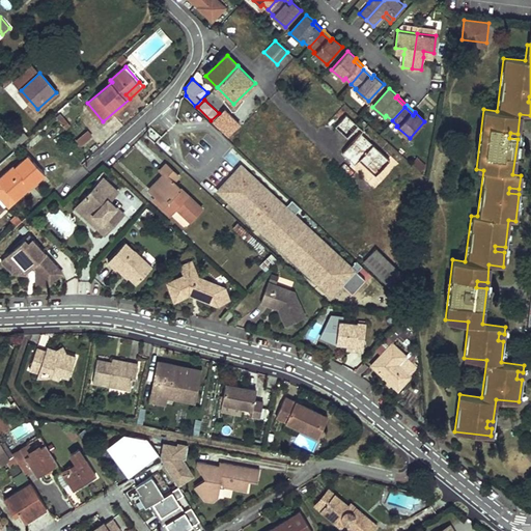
[(224,109),(213,121),(228,136),(239,123),(224,109)]
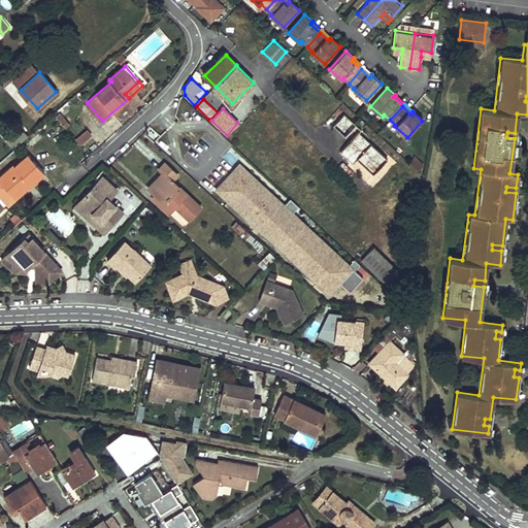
[(344,113),(333,126),(344,136),(355,124),(344,113)]
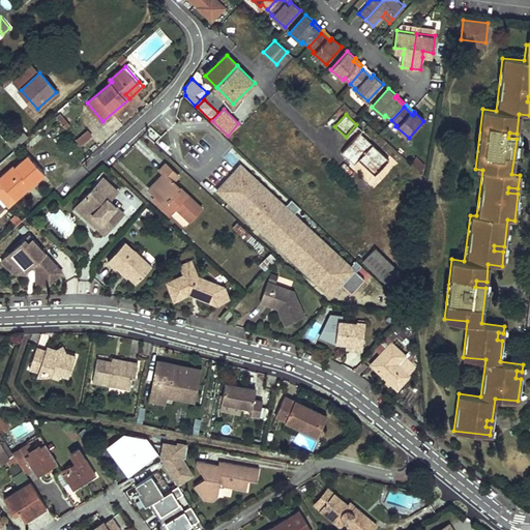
[(62,116),(58,119),(66,128),(70,125),(62,116)]
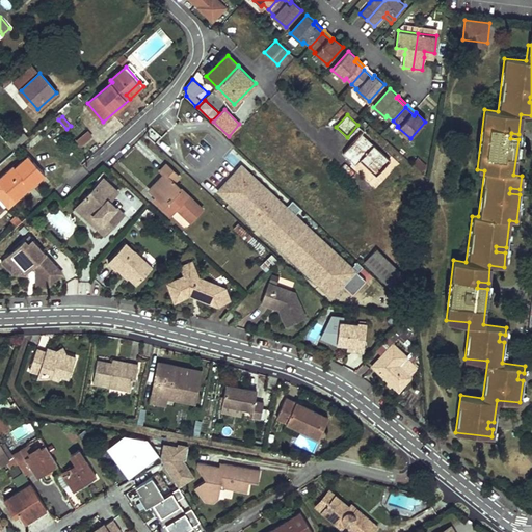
[(365,131),(357,125),(347,137),(353,142),(362,134),(365,131)]
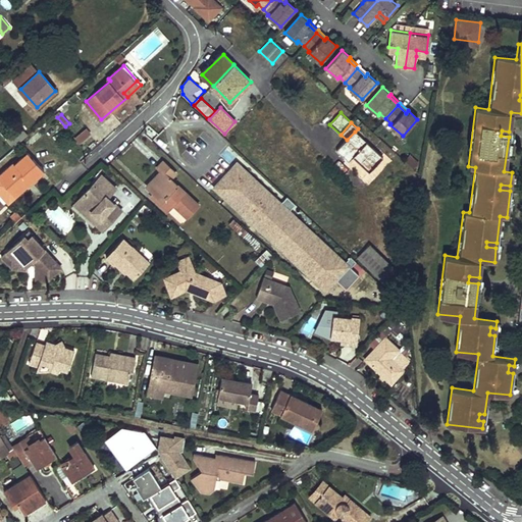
[(80,144),(92,135),(87,127),(74,137),(80,144)]
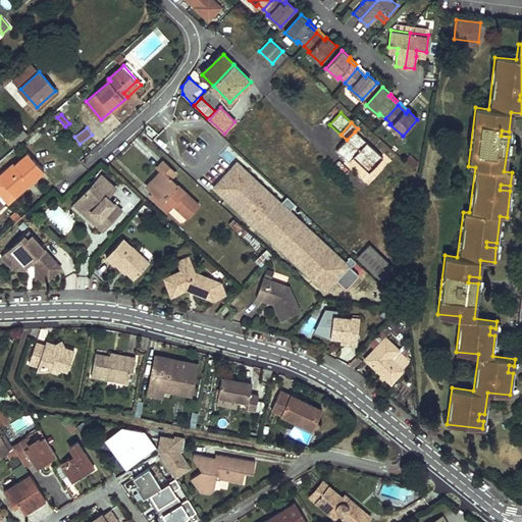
[(355,132),(366,141),(369,139),(358,128),(355,132)]
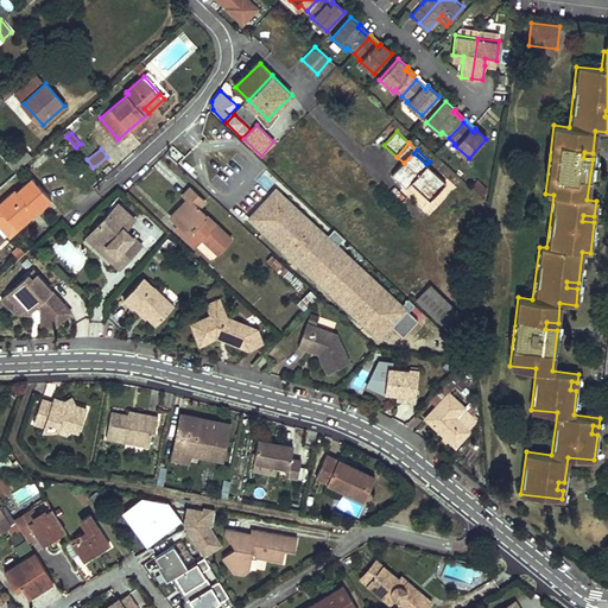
[(404,163),(393,176),(407,189),(411,184),(431,202),(448,184),(426,164),(413,153),(404,163)]
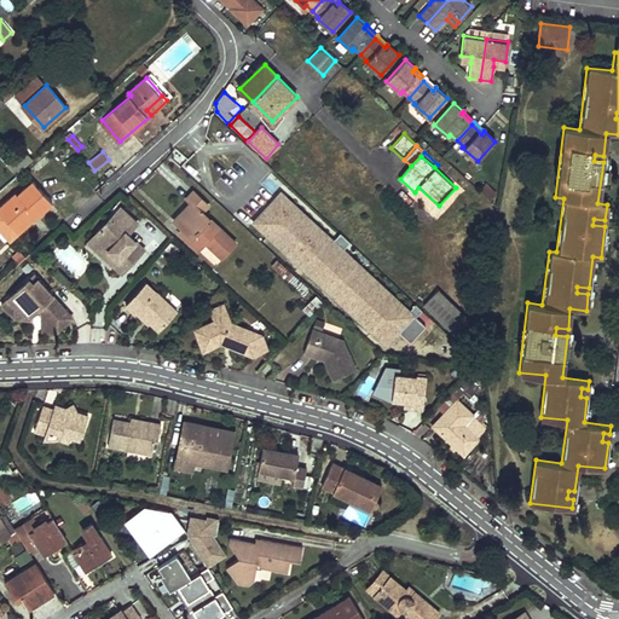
[(51,203),(32,181),(16,196),(15,195),(0,207),(0,230),(9,242),(17,235),(12,229),(29,214),(34,219),(51,203)]
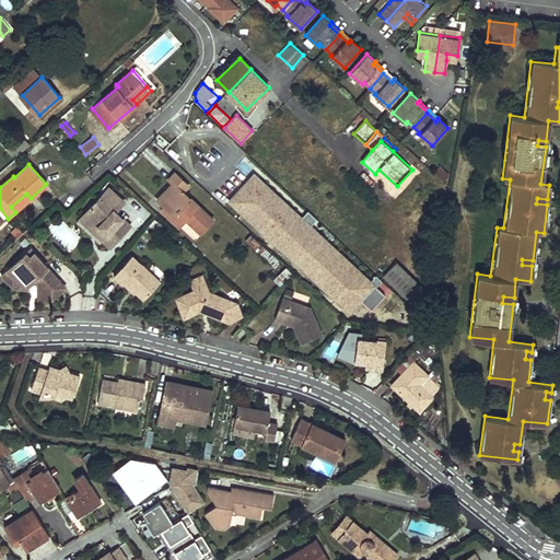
[(439,166),(433,172),(443,181),(448,175),(439,166)]
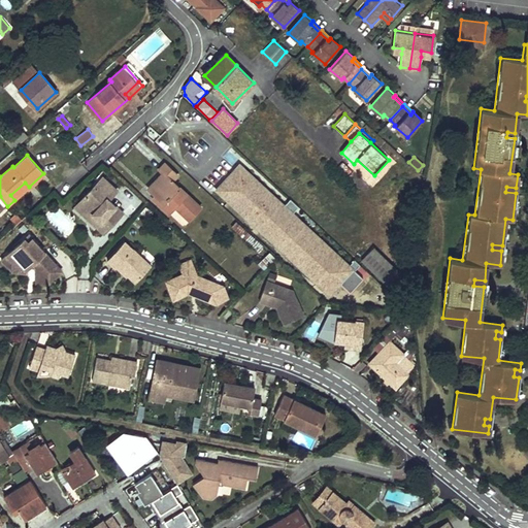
[(357,160),(354,164),(370,179),(374,175),(357,160)]
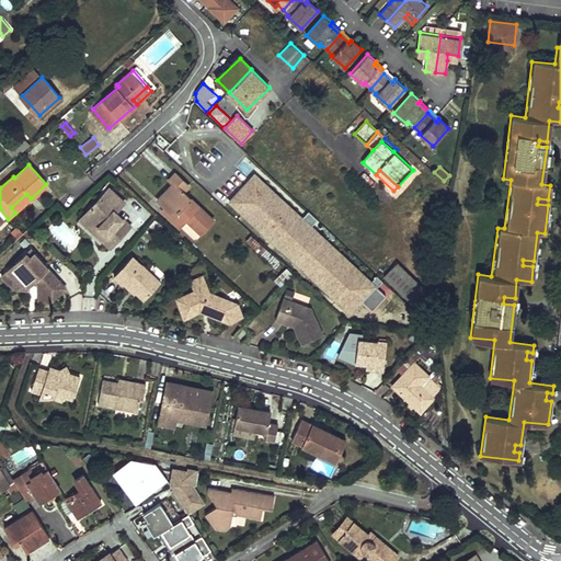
[(189,185),(175,173),(170,179),(174,184),(159,199),(165,206),(174,215),(173,216),(183,225),(184,222),(199,206),(183,192),(189,185)]
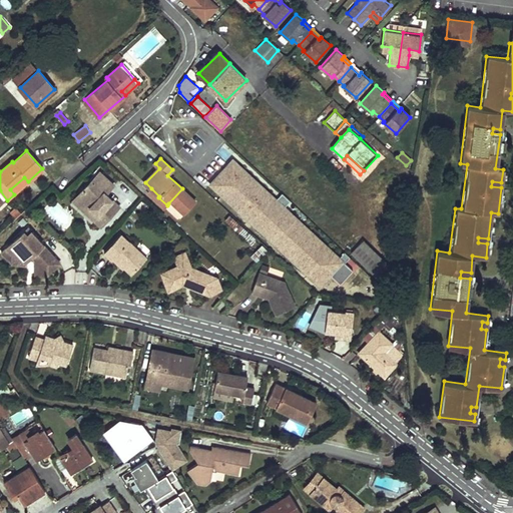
[(209,185),(320,287),(344,262),(233,159),(209,185)]
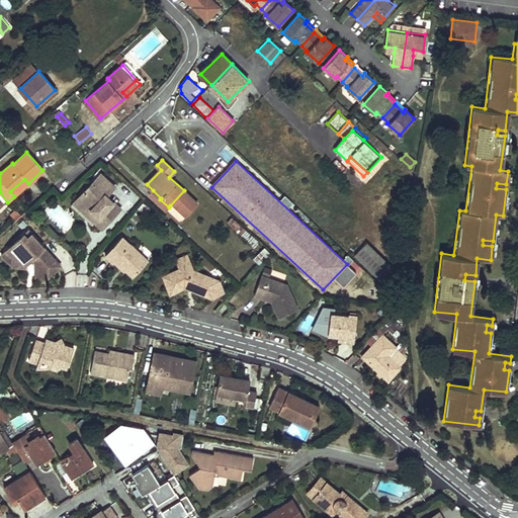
[(101,173),(73,202),(101,230),(121,207),(107,195),(115,186),(101,173)]
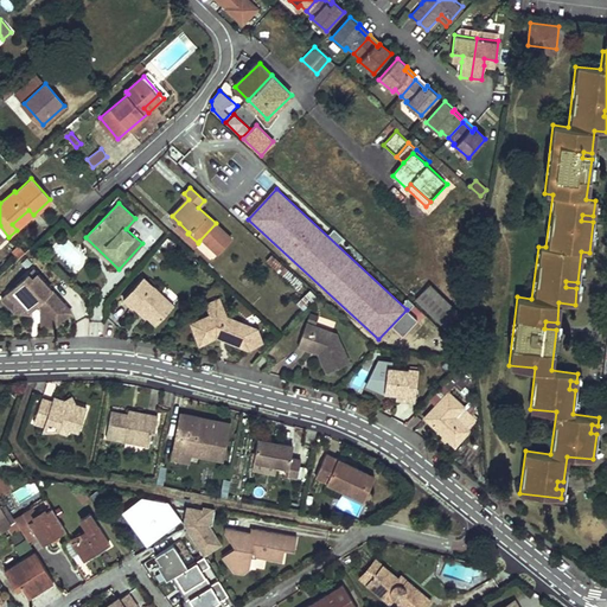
[(12,224),(17,230),(33,215),(29,210),(12,224)]
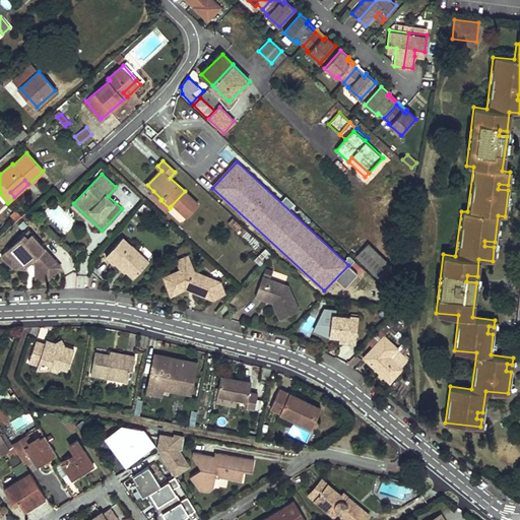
[(161,199),(153,191),(149,195),(167,210),(170,208),(160,200),(161,199)]
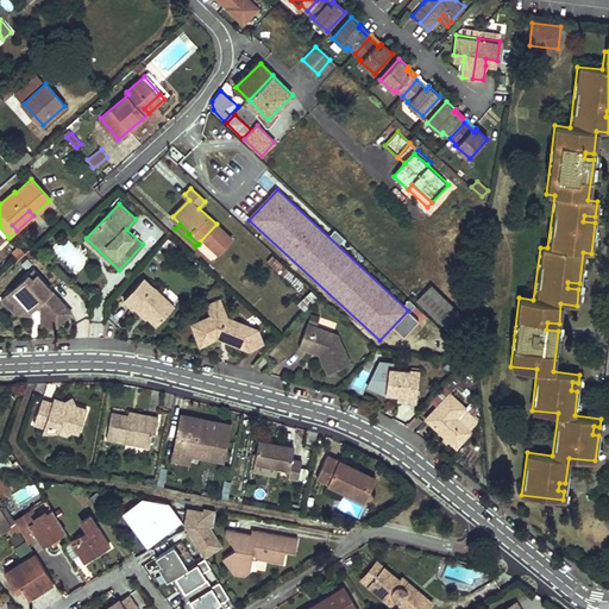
[(217,224),(200,242),(215,256),(231,238),(217,224)]
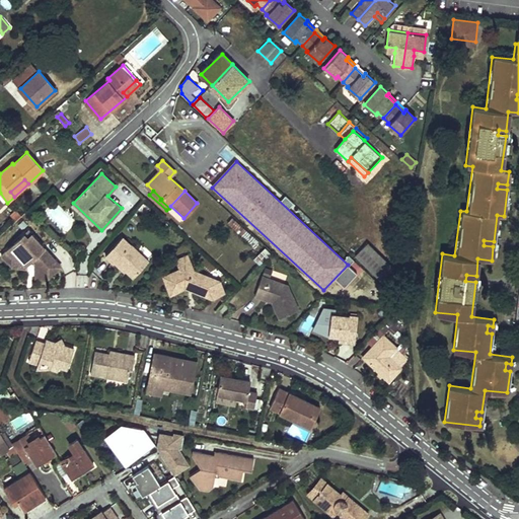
[(261,243),(234,218),(228,225),(254,249),(261,243)]
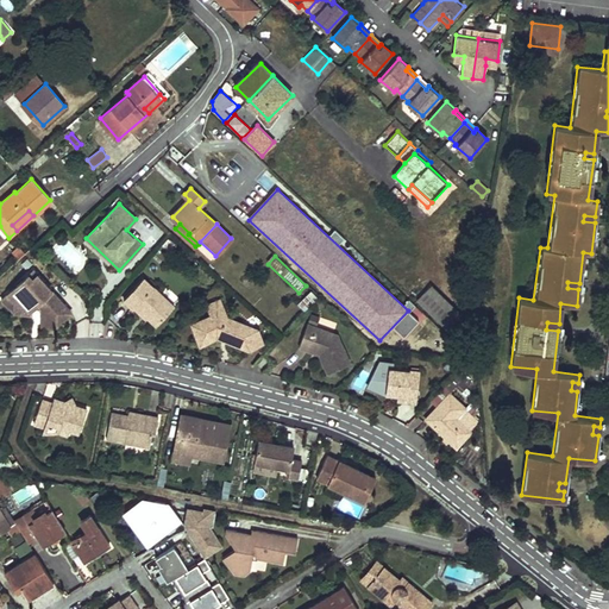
[(16,301),(16,312),(32,313),(32,308),(32,303),(37,305),(41,308),(44,312),(43,322),(54,324),(56,326),(71,313),(38,275),(33,278),(30,275),(10,293),(16,301)]
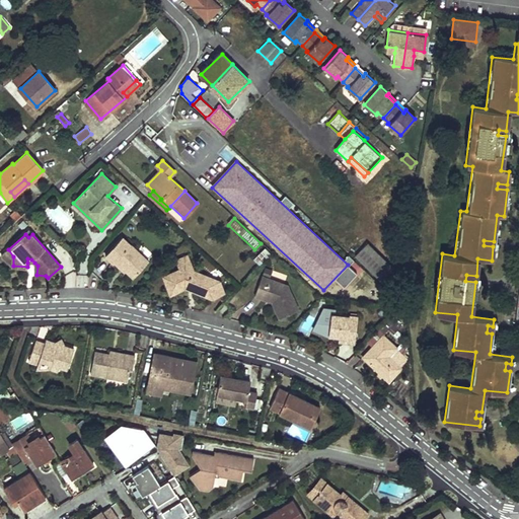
[(116,261),(127,270),(134,277),(149,261),(123,236),(105,254),(114,263),(116,261)]
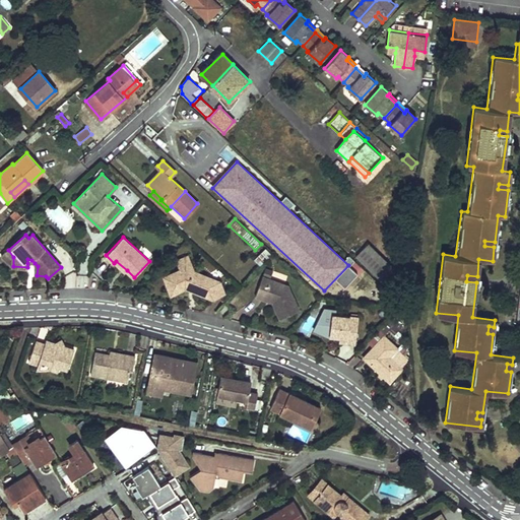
[(368,245),(356,257),(382,281),(394,268),(368,245)]
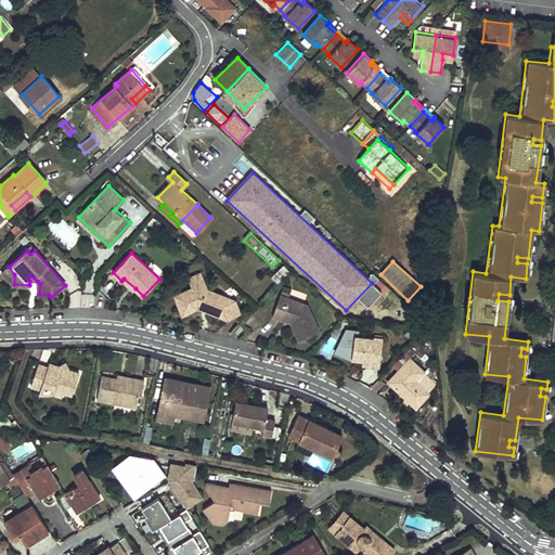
[(278,284),(289,272),(283,266),(271,276),(278,284)]
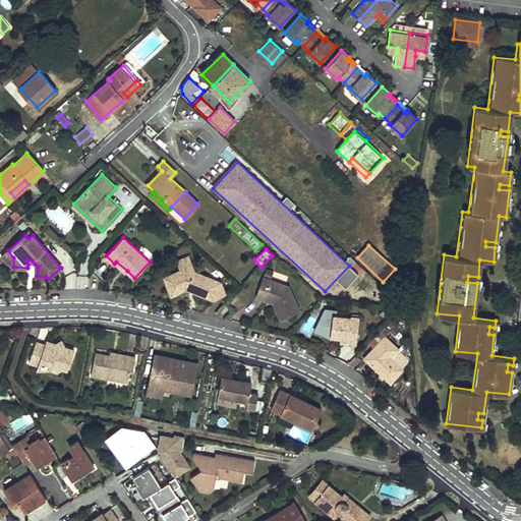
[(8,250),(3,255),(13,267),(13,257),(8,250)]
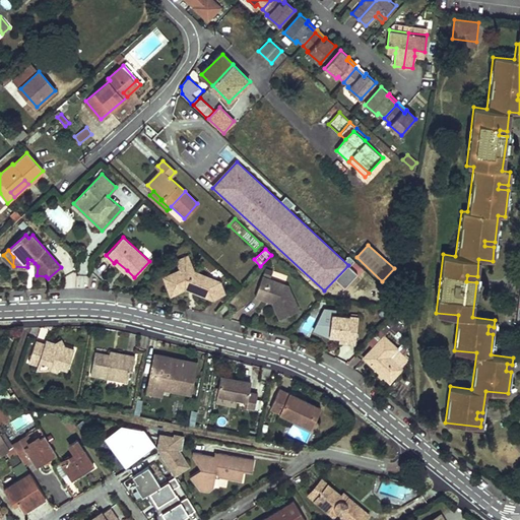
[(164,275),(171,294),(185,287),(213,298),(223,293),(220,280),(193,271),(187,256),(178,260),(181,268),(164,275)]
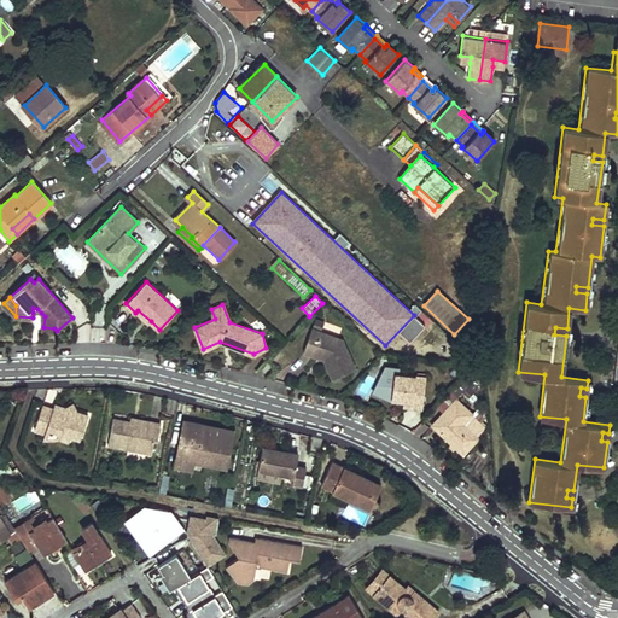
[(138,310),(135,313),(149,324),(151,321),(138,310)]
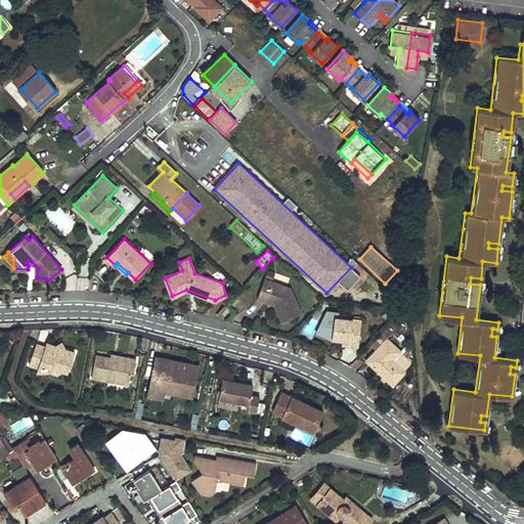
[(83,278),(81,288),(88,289),(90,279),(83,278)]
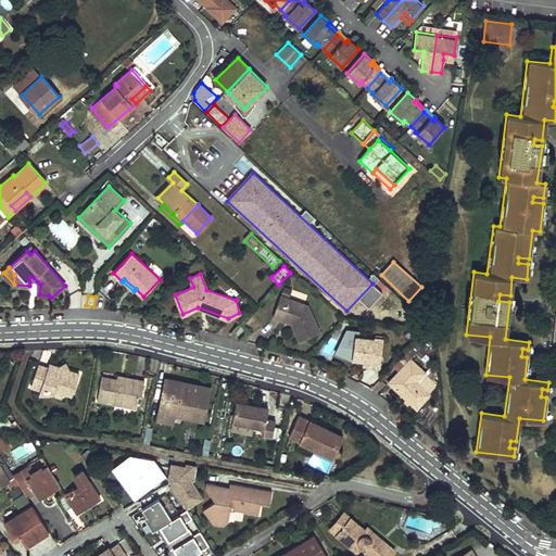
[(301,340),(321,330),(308,304),(280,295),(274,316),(282,319),(283,315),(292,318),(293,321),(292,321),(301,340)]
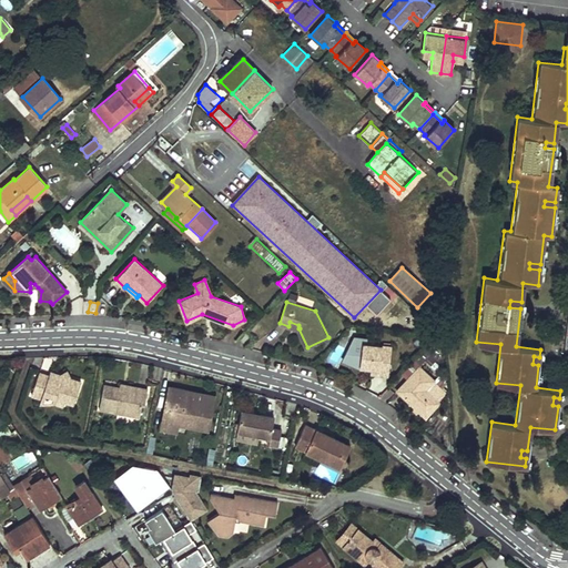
[(392,346),(363,342),(362,344),(361,362),(359,366),(379,368),(378,374),(388,375),(392,346)]
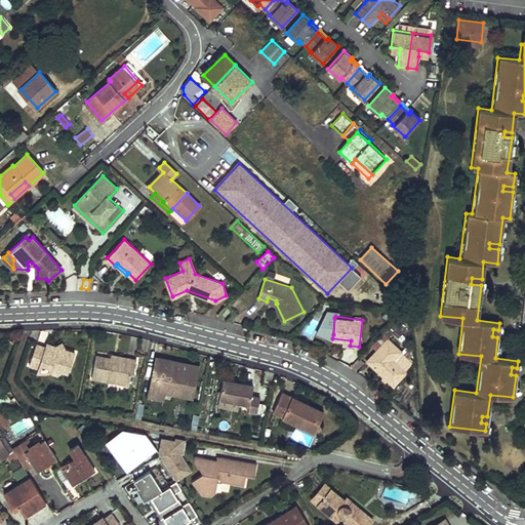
[(334,318),(326,318),(324,334),(333,334),(334,318)]
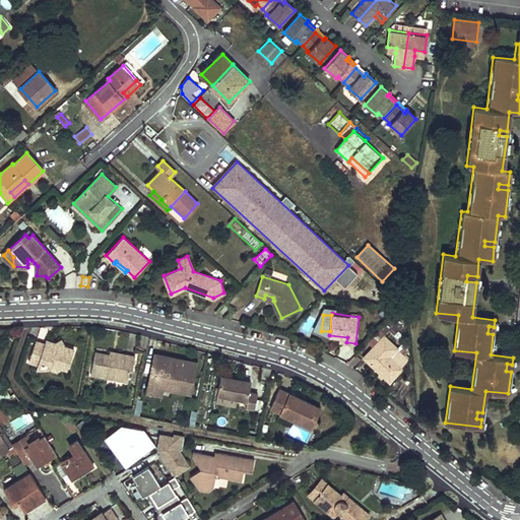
[(384,333),(362,358),(389,383),(403,368),(401,366),(391,356),(398,347),(384,333)]
